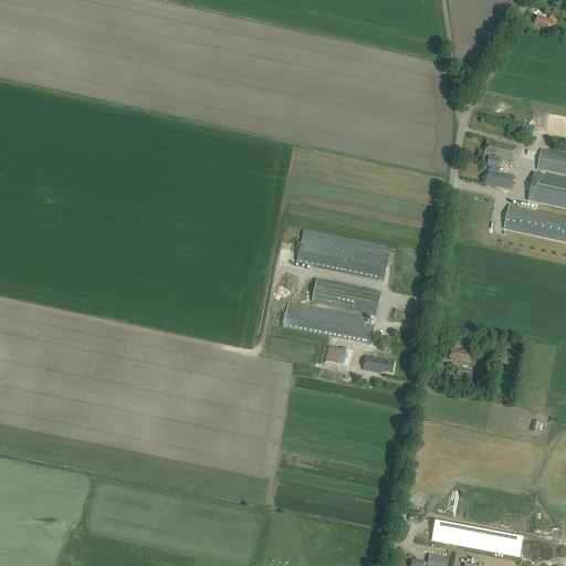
[(542,27),(541,27),(547,30),(552,22),(544,18),(543,19),(537,17),(534,23),(542,27)]
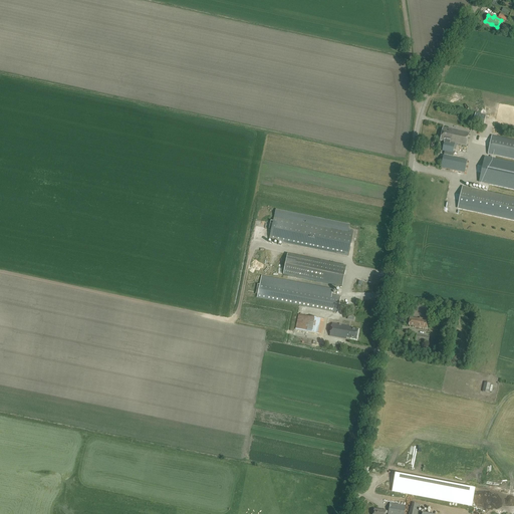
[(484,123),(486,115),(476,113),(474,121),(484,123)]
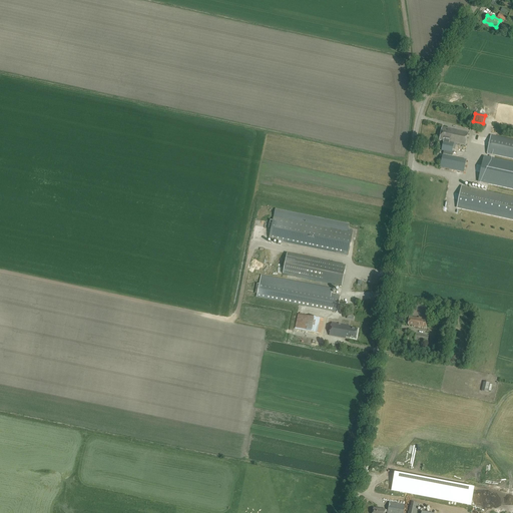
[(466,145),(468,132),(442,127),(439,139),(444,140),(442,150),(452,152),(454,142),(466,145)]
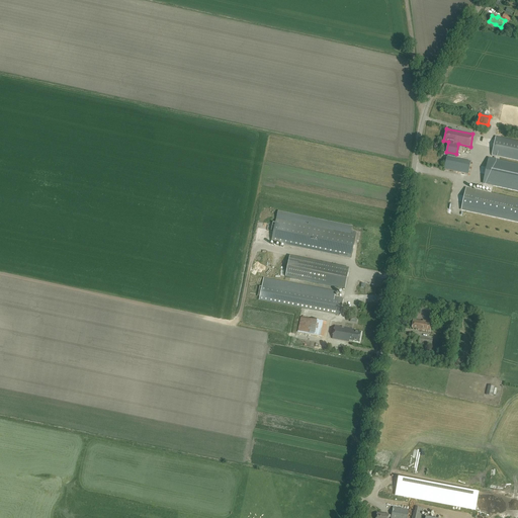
[(517,142),(496,138),(492,154),(517,159),(517,142)]
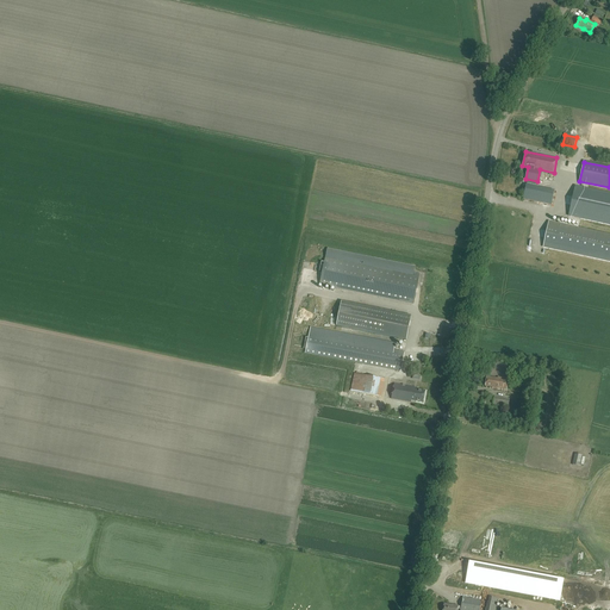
[(527,184),(523,198),(552,204),(554,190),(527,184)]
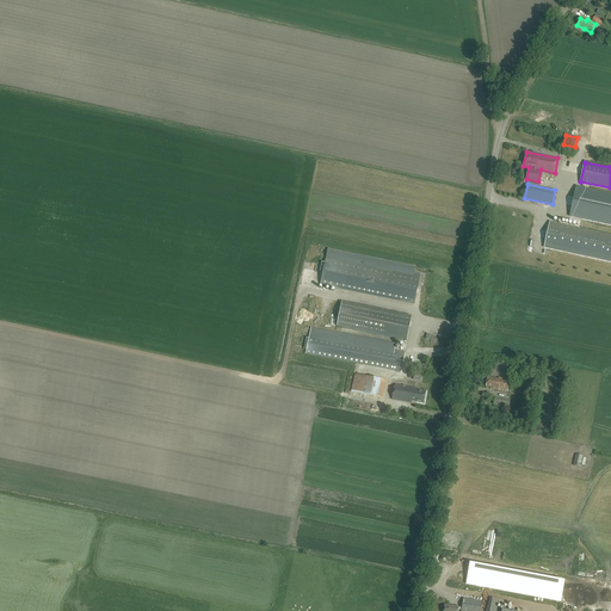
[(610,224),(610,193),(576,186),(569,216),(610,224)]
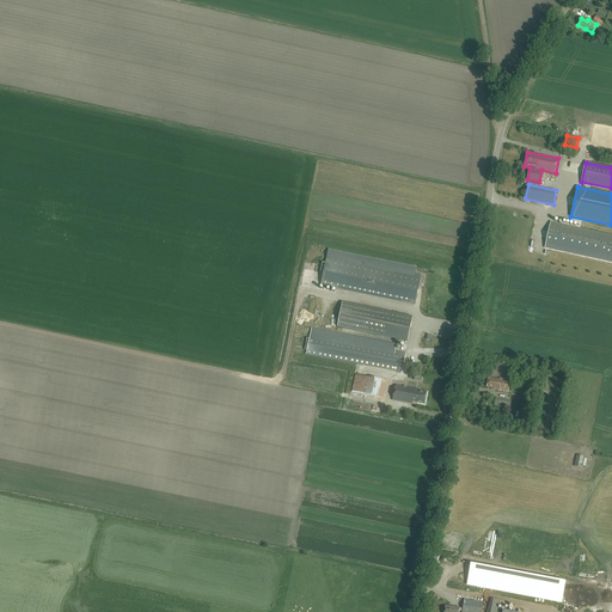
[(611,236),(551,222),(545,248),(611,262),(611,236)]
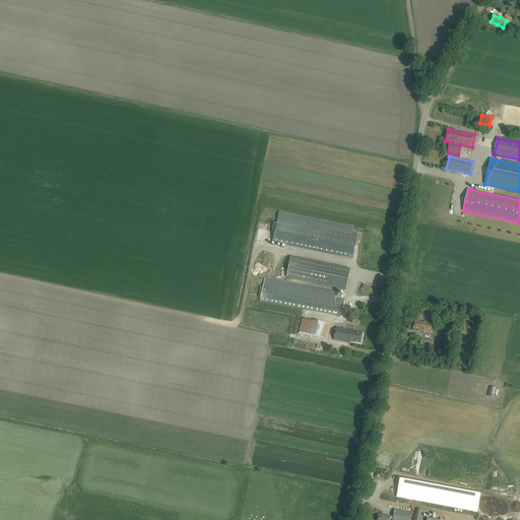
[(279,211),(272,243),(352,259),(358,234),(352,233),(353,228),(279,211)]
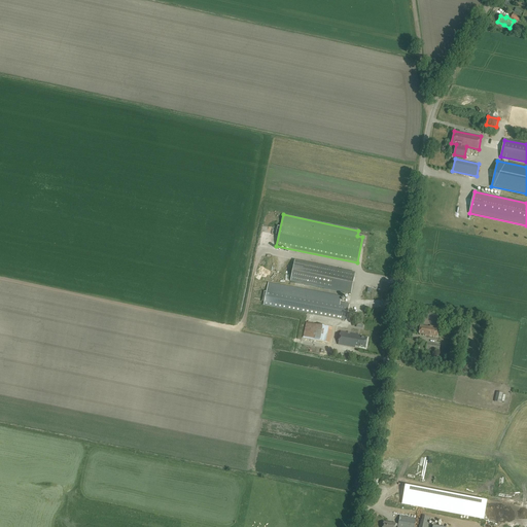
[(289,281),(350,294),(354,273),(293,260),(289,281)]
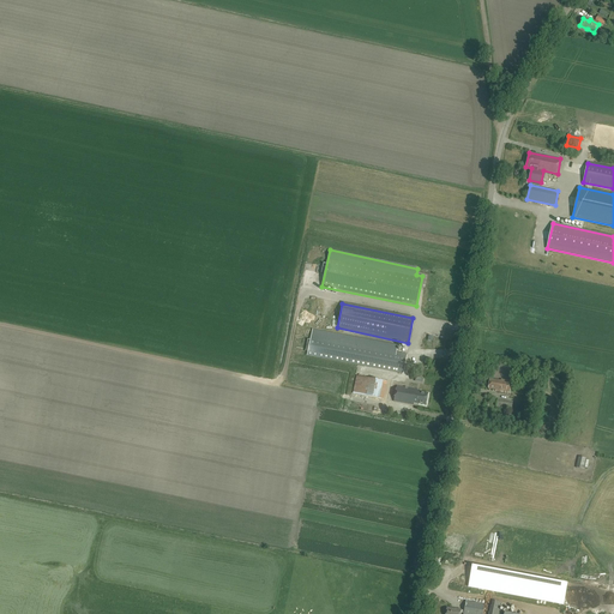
[(313,330),(307,355),(402,373),(405,355),(405,354),(397,353),(398,345),(313,330)]
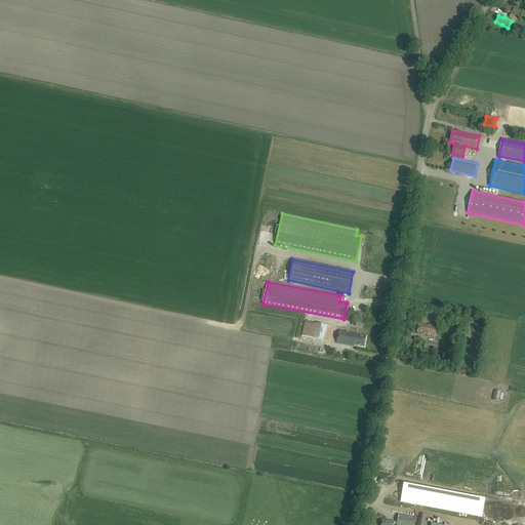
[(306,321),(303,336),(330,341),(333,327),(306,321)]
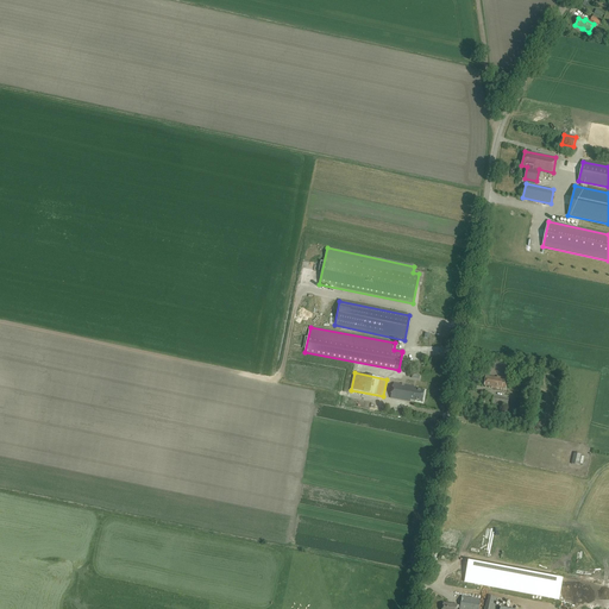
[(493,387),(491,388),(506,390),(508,378),(497,376),(497,378),(485,376),(484,385),(493,387)]
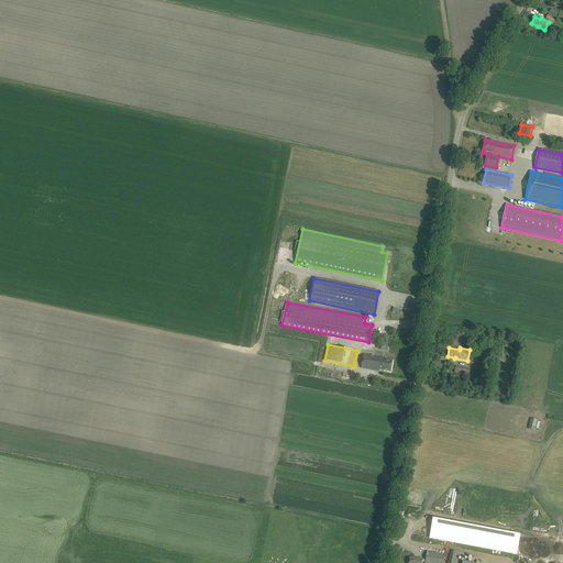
[(379,372),(379,370),(390,372),(393,361),(385,360),(385,359),(364,354),(362,368),(379,372)]
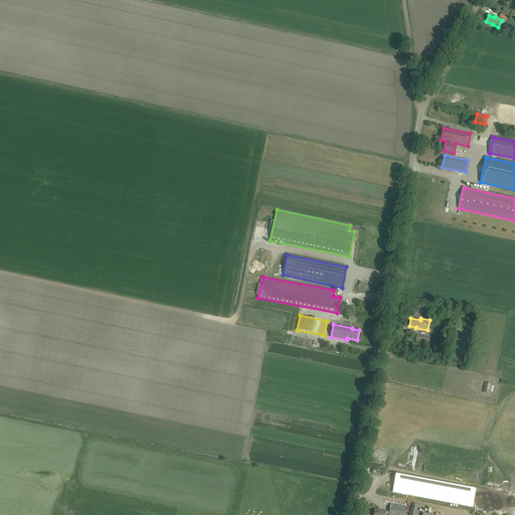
[(416,341),(425,342),(430,343),(431,337),(426,336),(417,335),(416,341)]
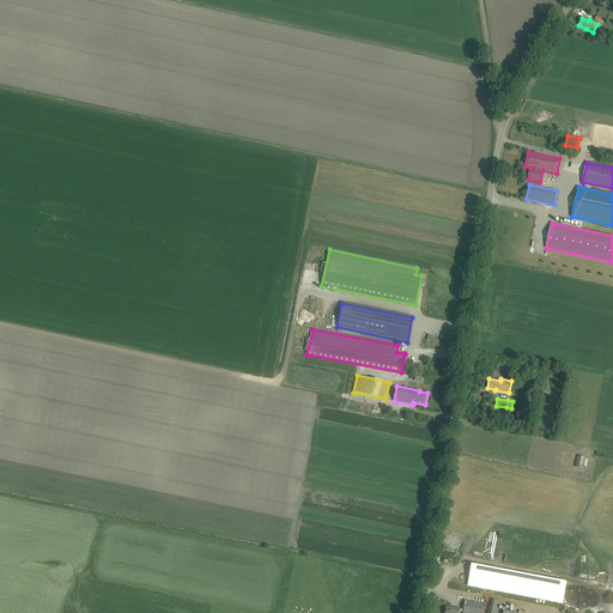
[(563,604),(566,586),(472,568),(468,586),(563,604)]
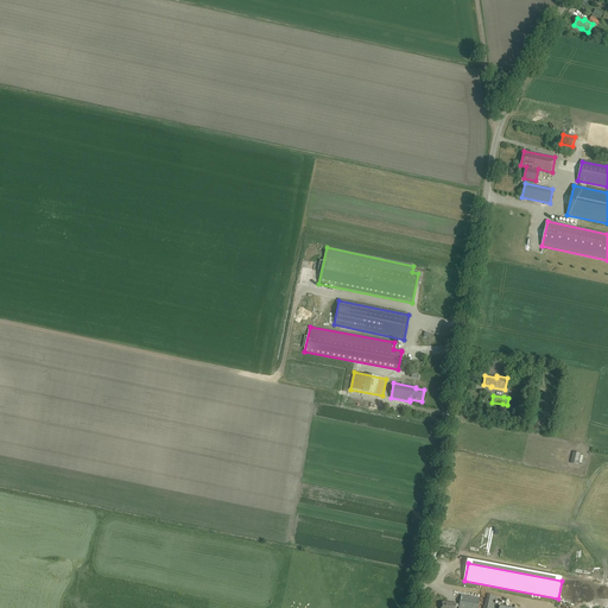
[(460,605),(443,602),(442,607),(455,607),(456,607),(460,607),(458,607),(476,607),(479,599),(462,595),(460,605)]
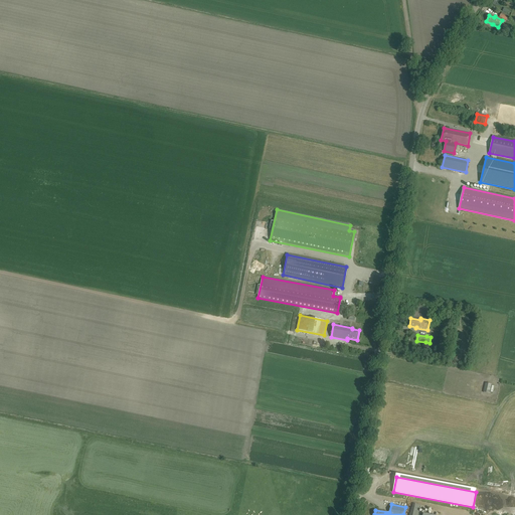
[(417,514),(420,505),(412,504),(409,514),(417,514)]
